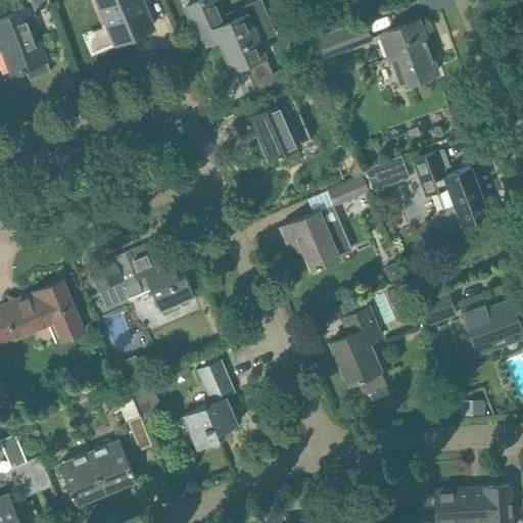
[(32,0),(36,10),(51,4),(49,0),(32,0)]
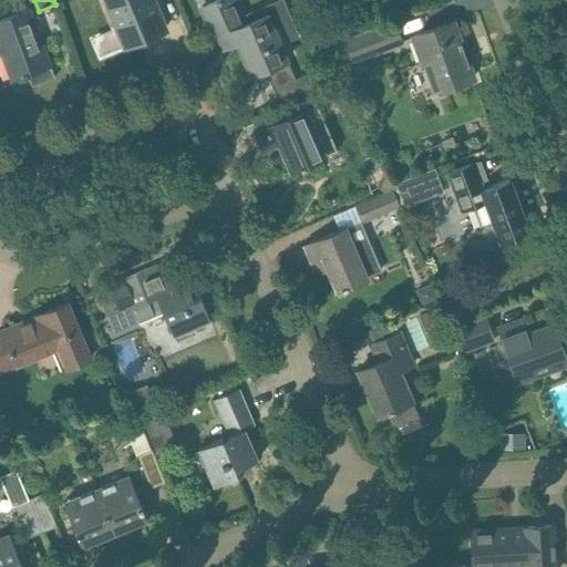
[(152,0),(106,0),(112,12),(96,19),(110,51),(164,29),(152,0)]
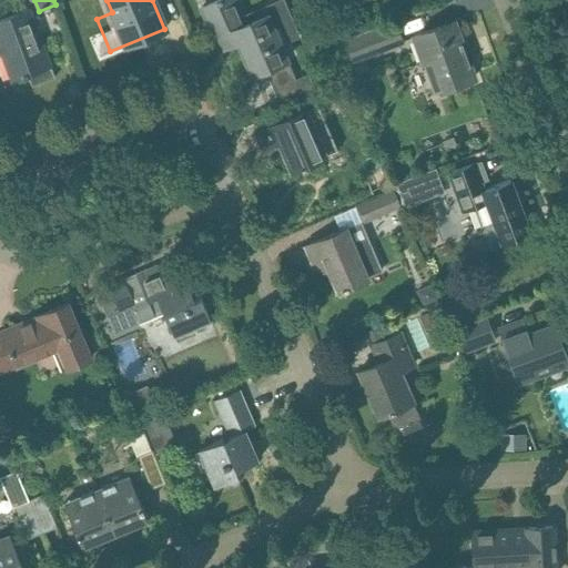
[(245,23),(234,0),(217,0),(202,8),(214,38),(233,30),(252,74),(287,60),(267,14),(245,23)]
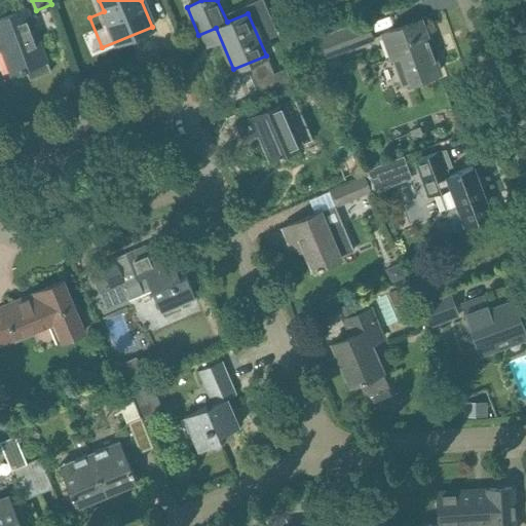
[(26,70),(26,69),(29,67),(32,75),(48,69),(49,72),(50,72),(27,8),(0,17),(0,45),(10,74),(21,70),(22,72),(26,70)]
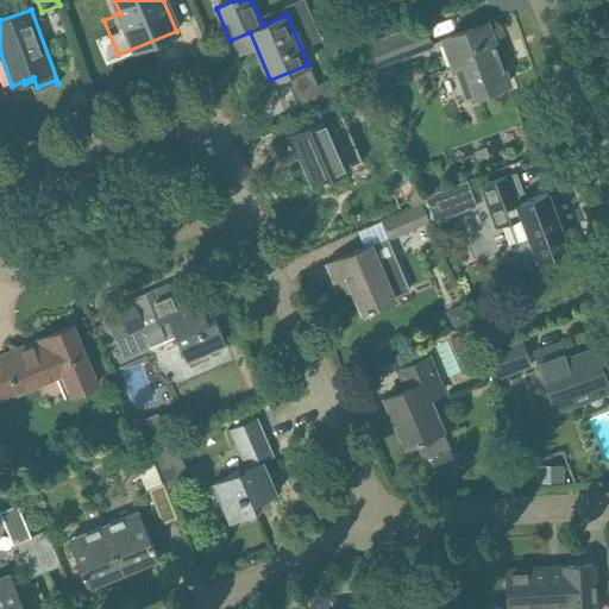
[(433,44),(425,20),(369,42),(377,64),(433,44)]
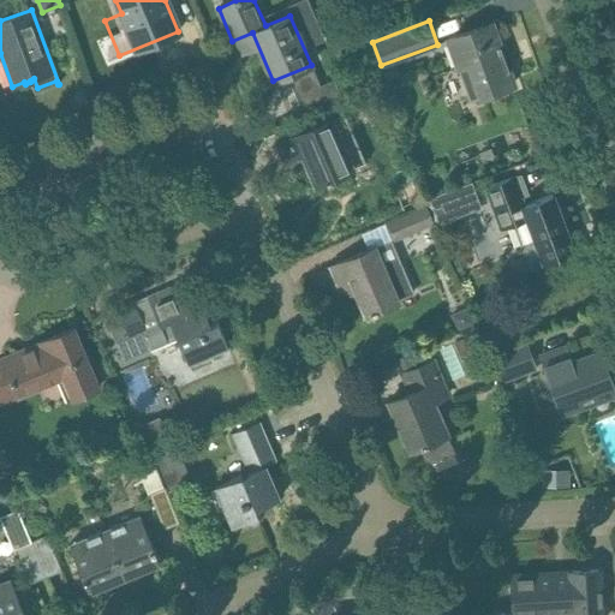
[(457,66),(470,101),(513,85),(490,24),(448,39),(458,65),(457,66)]
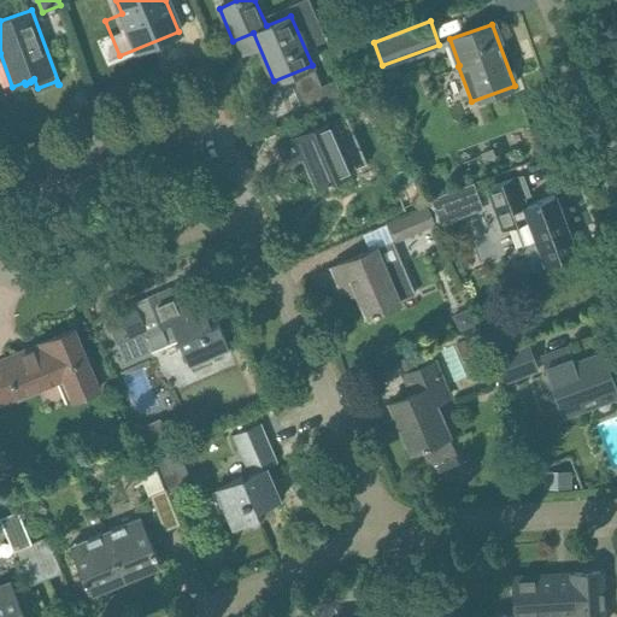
[(366,163),(346,113),(277,142),(285,160),(303,153),(316,184),(327,180),(328,182),(333,180),(333,177),(366,163)]
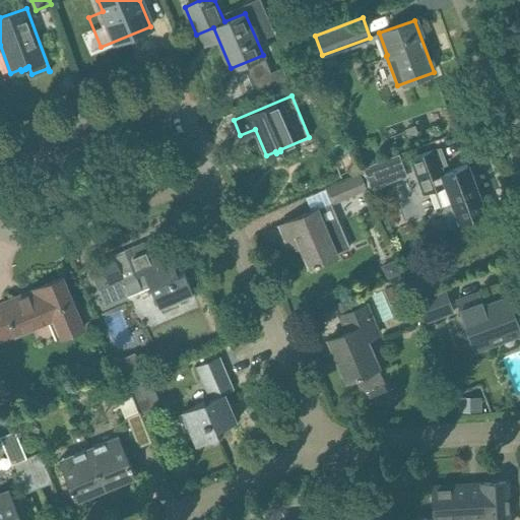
[(477,215),(477,217),(490,213),(483,196),(479,197),(467,165),(443,174),(440,167),(446,165),(440,149),(410,160),(423,194),(446,186),(452,204),(441,208),(449,229),(464,222),(463,220),(477,215)]
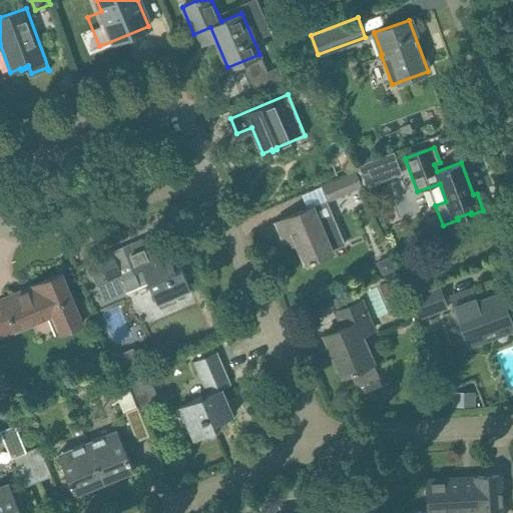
[(367,184),(381,179),(375,162),(361,168),(367,184)]
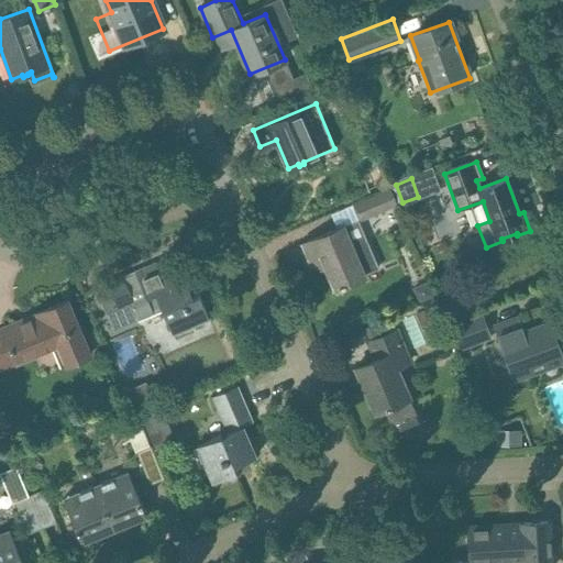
[(354,203),(361,220),(397,205),(389,188),(354,203)]
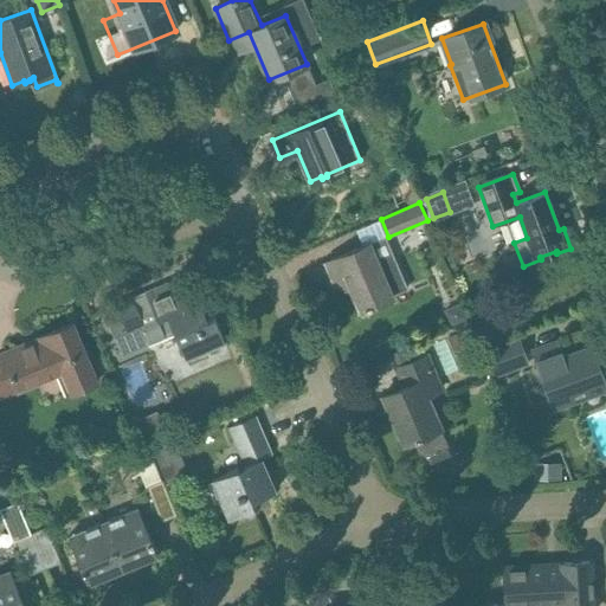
[(372,307),(371,304),(407,289),(394,259),(380,266),(369,243),(326,263),(333,279),(345,275),(360,310),(365,308),(366,309),(372,307)]
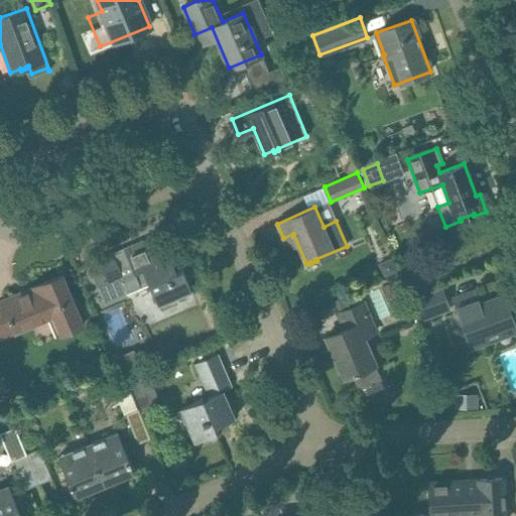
[(98,259),(108,283),(119,279),(126,294),(148,284),(158,305),(191,291),(172,248),(154,255),(153,251),(159,249),(153,236),(98,259)]
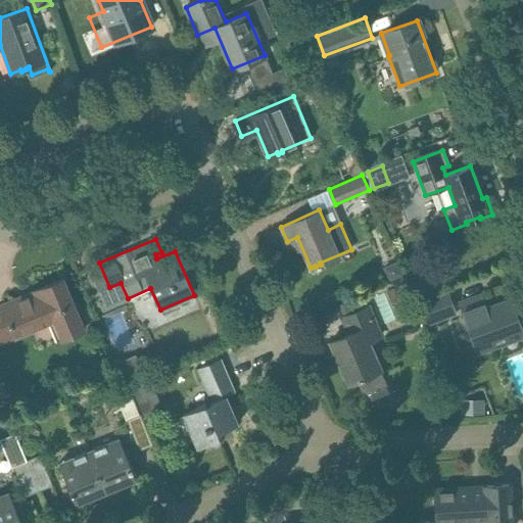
[(0,312),(0,342),(53,321),(61,338),(85,329),(62,278),(31,291),(33,294),(17,300),(16,297),(0,304),(3,311),(0,312)]
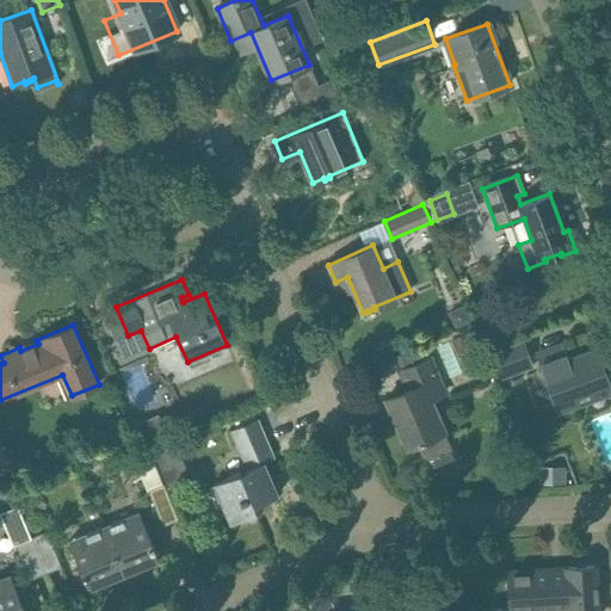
[(497,382),(532,368),(522,341),(486,355),(497,382)]
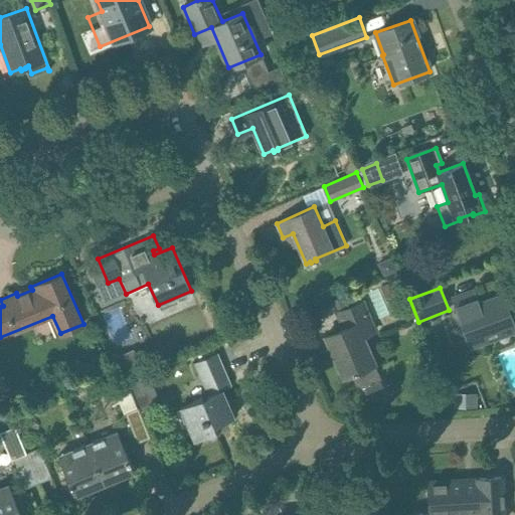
[(454,299),(471,345),(487,340),(484,332),(511,323),(514,334),(514,330),(502,295),(478,304),(473,292),(454,299)]
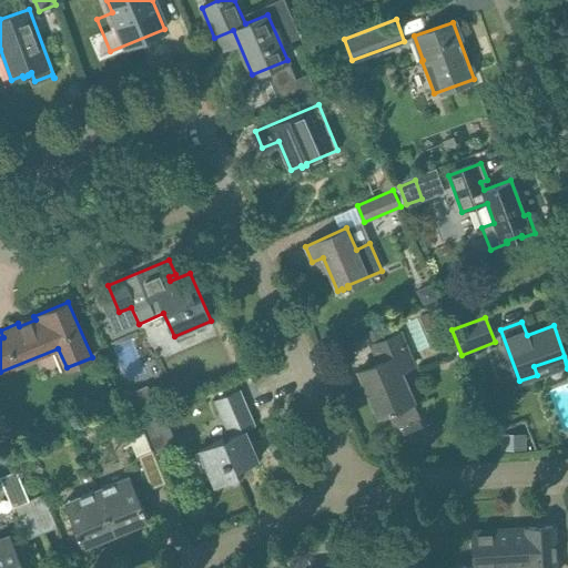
[(395,427),(419,417),(399,371),(414,365),(399,333),(372,344),(379,362),(358,371),(378,415),(387,412),(395,427)]
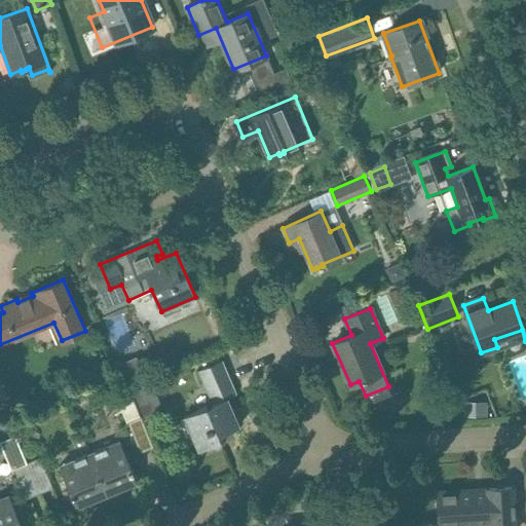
[(183,416),(197,450),(221,441),(219,435),(239,425),(227,398),(236,393),(222,361),(197,371),(212,404),(183,416)]
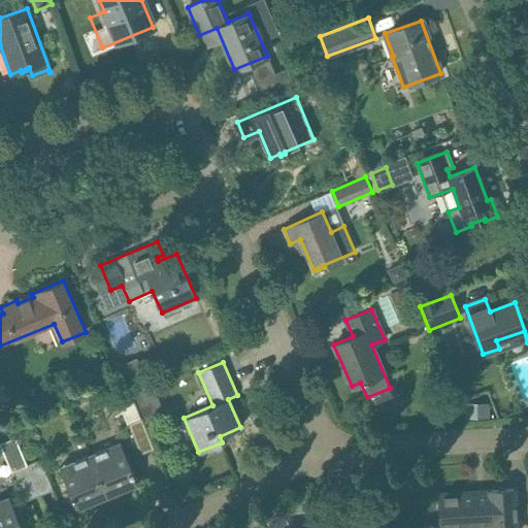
[(136,399),(155,391),(151,380),(131,388),(136,399)]
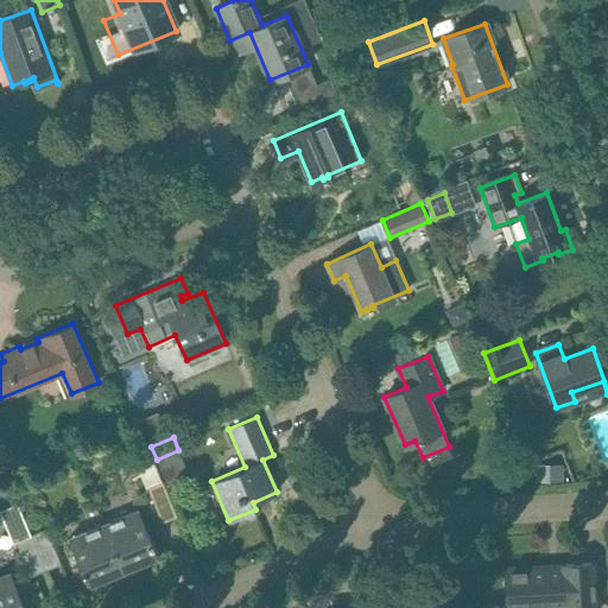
[(563,482),(562,468),(543,469),(544,483),(563,482)]
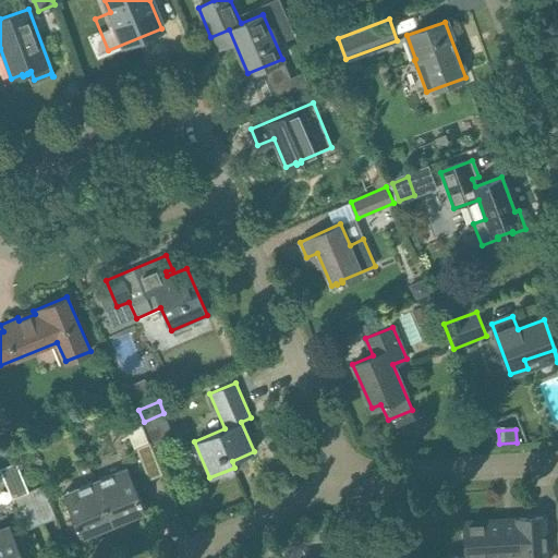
[(149,481),(164,475),(150,444),(136,449),(149,481)]
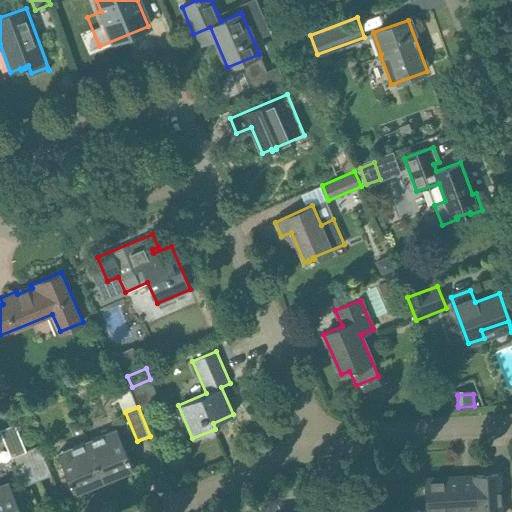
[(14,423),(0,429),(0,431),(10,457),(13,456),(26,451),(14,423)]
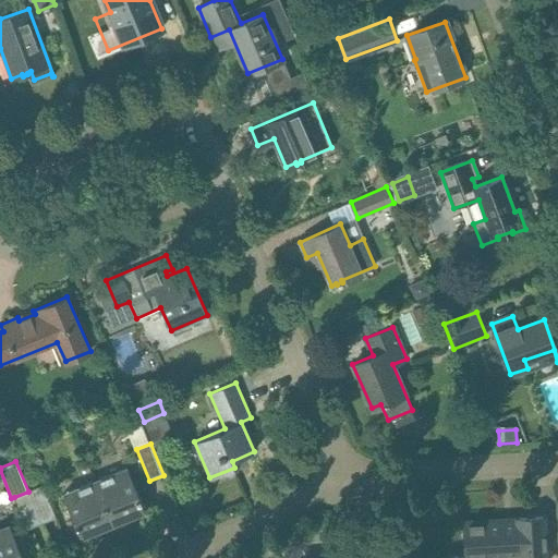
[(95,481),(112,524),(144,510),(126,468),(95,481)]
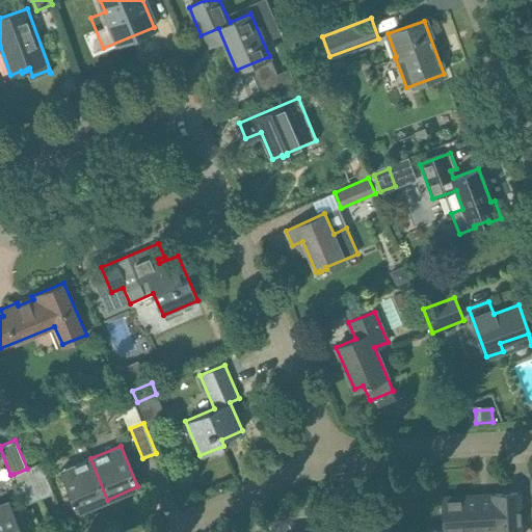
[(76,512),(107,500),(90,458),(59,471),(76,512)]
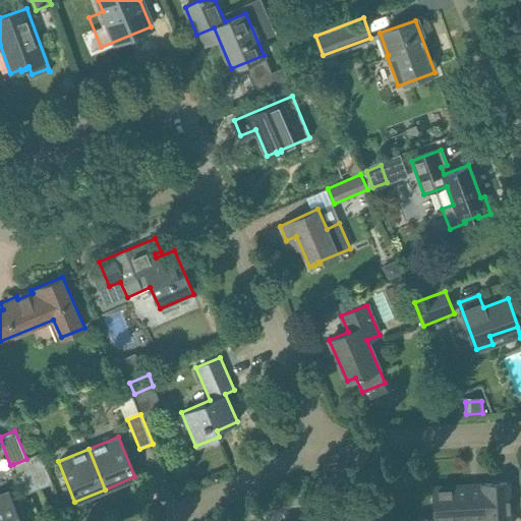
[(26,459),(39,489),(52,483),(40,453),(26,459)]
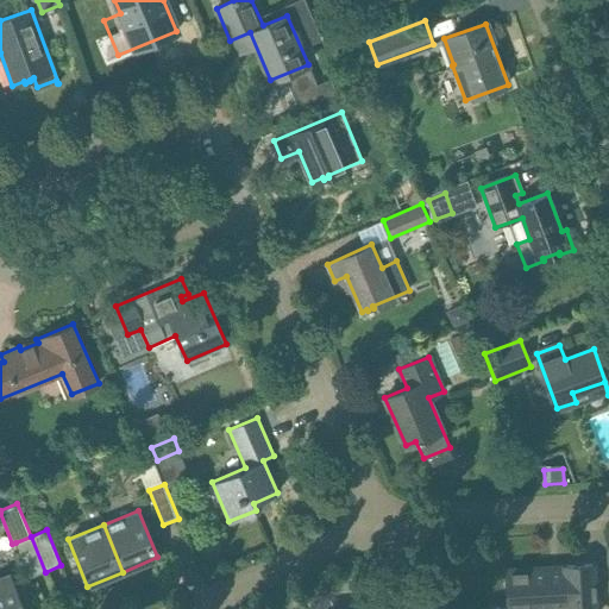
[(45,572),(31,537),(16,542),(30,578),(45,572)]
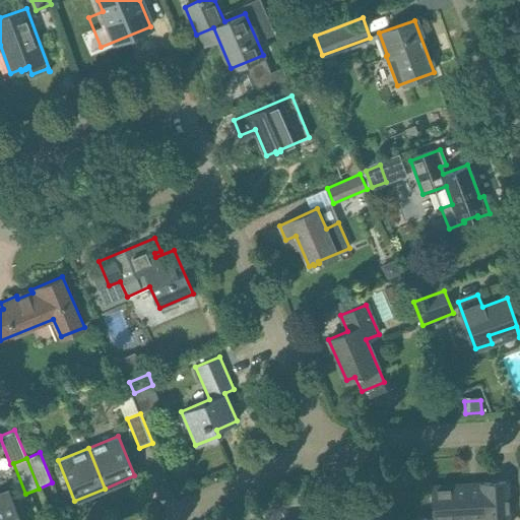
[(508,519),(506,482),(433,486),(435,518),(484,515),(484,519),(508,519)]
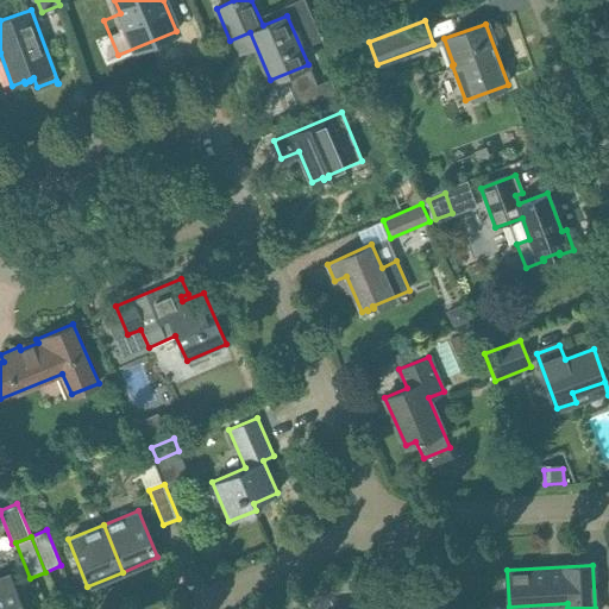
[(24,608),(10,573),(0,577),(0,608),(24,608)]
